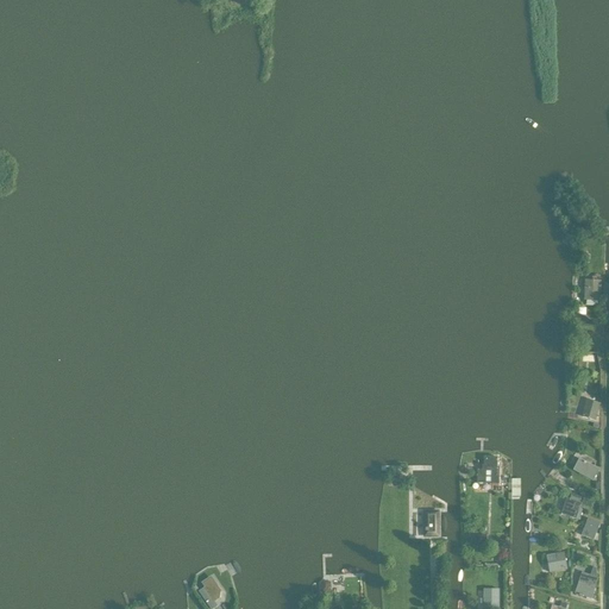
[(601,301),(602,282),(586,281),(585,300),(601,301)]
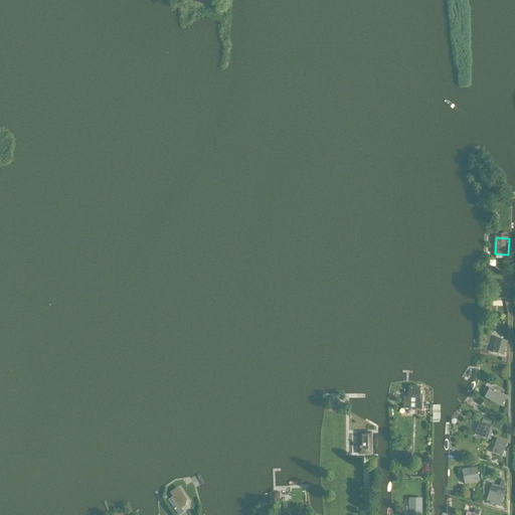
[(503,356),(508,342),(498,339),(493,353),(503,356)]
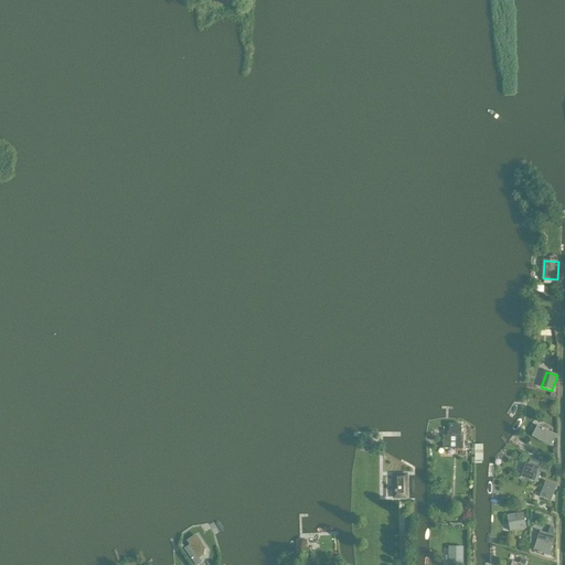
[(461,435),(462,425),(450,425),(450,432),(448,432),(448,436),(444,436),(443,448),(464,449),(464,435),(461,435)]
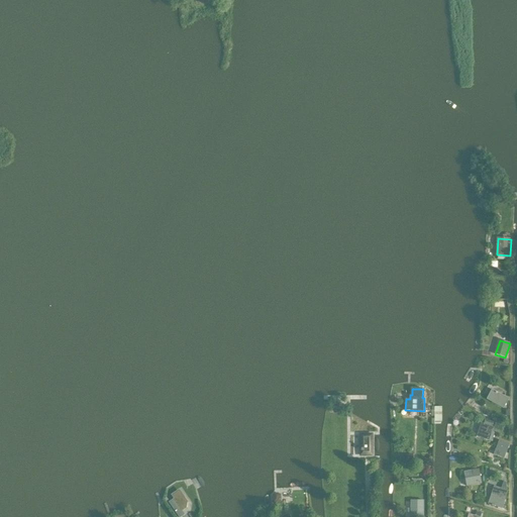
[(504,408),(509,399),(493,390),(488,399),(504,408)]
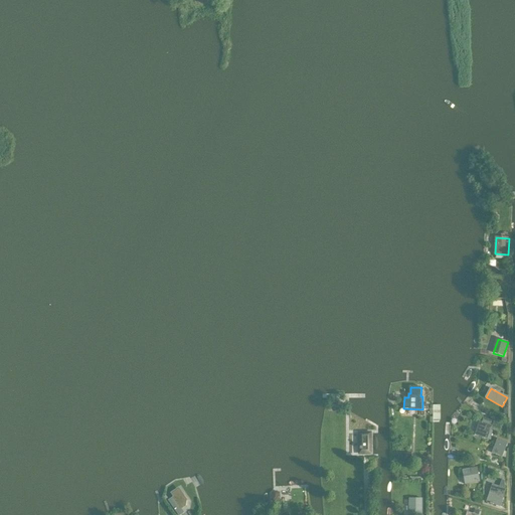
[(479,421),(475,435),(490,440),(493,432),(491,431),(492,427),(500,430),(501,424),(493,422),(494,421),(484,417),(482,422),(479,421)]
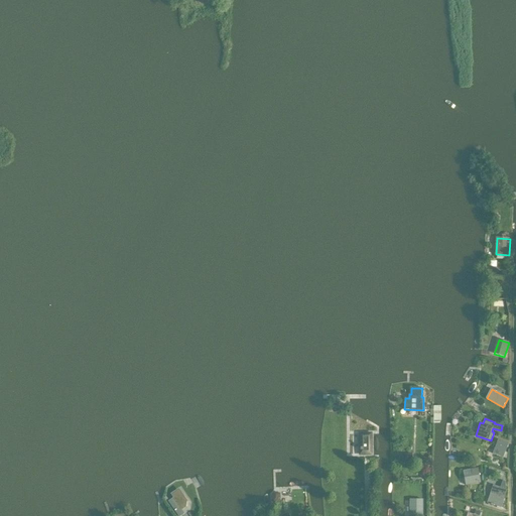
[(361,448),(361,450),(363,450),(363,447),(370,447),(371,455),(371,434),(360,434),(360,448),(361,448)]
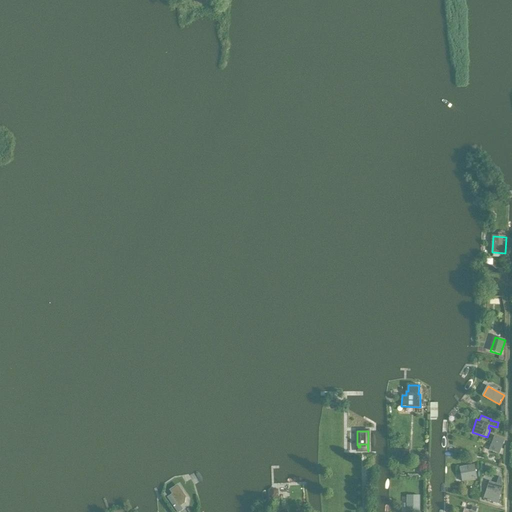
[(500,454),(505,440),(495,436),(489,450),(500,454)]
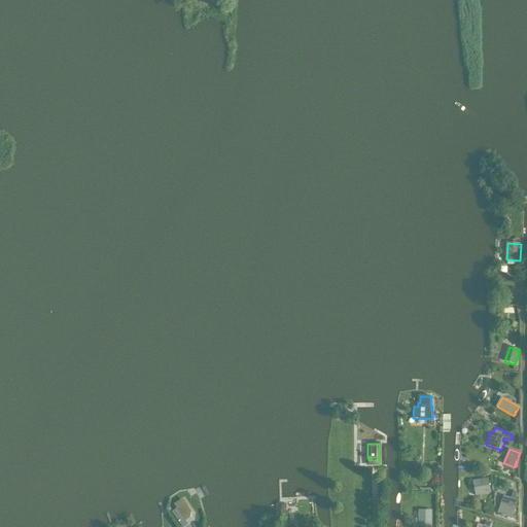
[(411,464),(411,472),(422,472),(422,464),(411,464)]
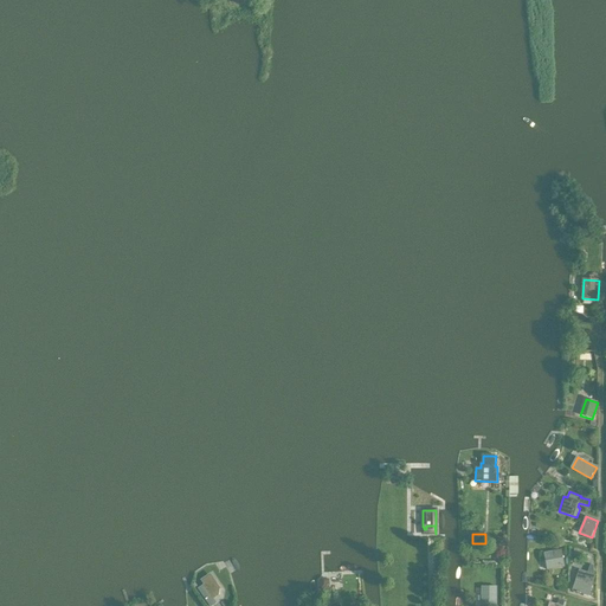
[(548,569),(565,567),(561,550),(554,552),(555,559),(546,561),(548,569)]
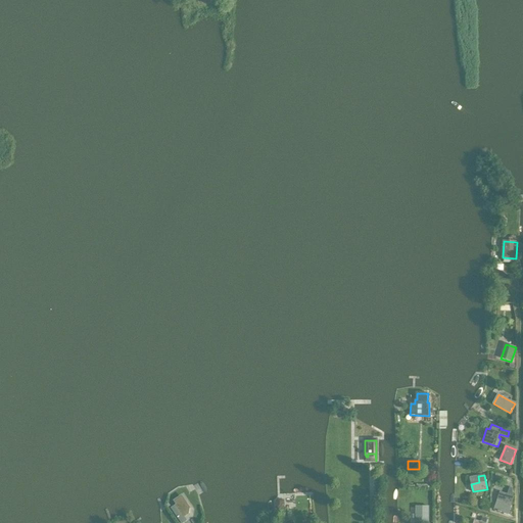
[(497,501),(494,510),(508,515),(514,496),(511,495),(514,489),(509,487),(507,494),(500,492),(497,501)]
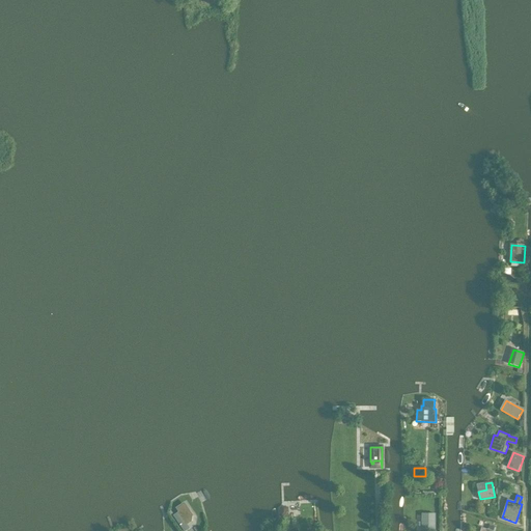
[(177,512),(173,515),(183,530),(186,530),(190,529),(187,524),(191,522),(192,515),(184,504),(175,509),(177,512)]
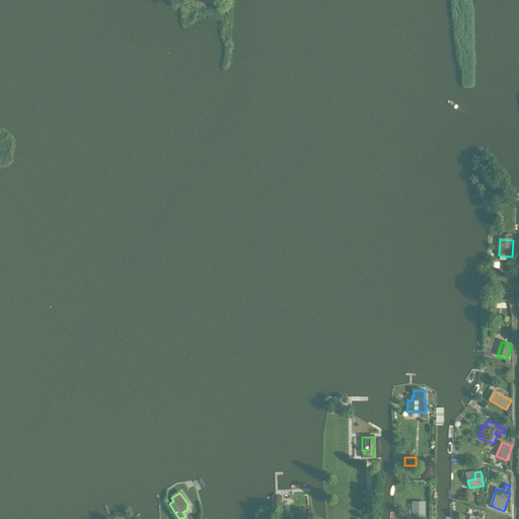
[(274,506),(282,505),(282,498),(277,495),(276,495),(273,498),(274,506)]
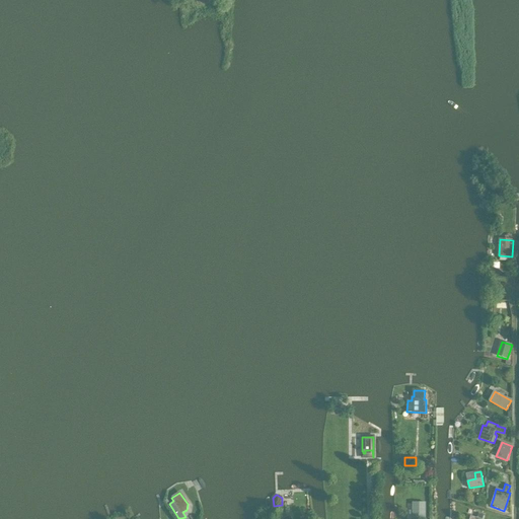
[(423,518),(425,518),(426,503),(413,503),(413,518),(423,518)]
